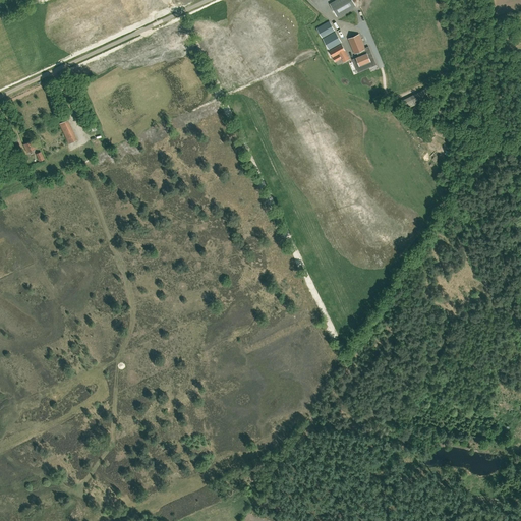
[(337,15),(355,5),(352,0),(336,0),(330,4),(337,15)]
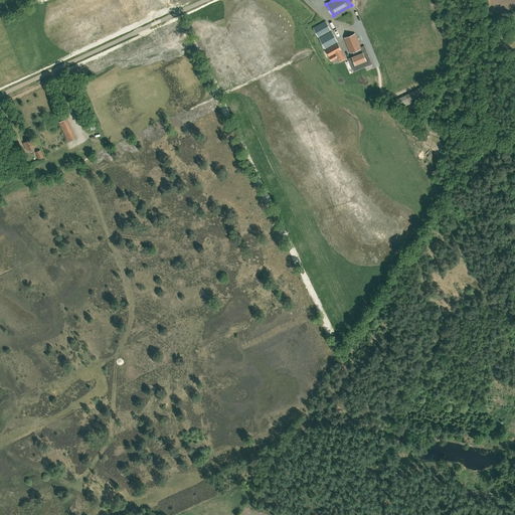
[(326,21),(314,28),(319,37),(331,30),(326,21)]
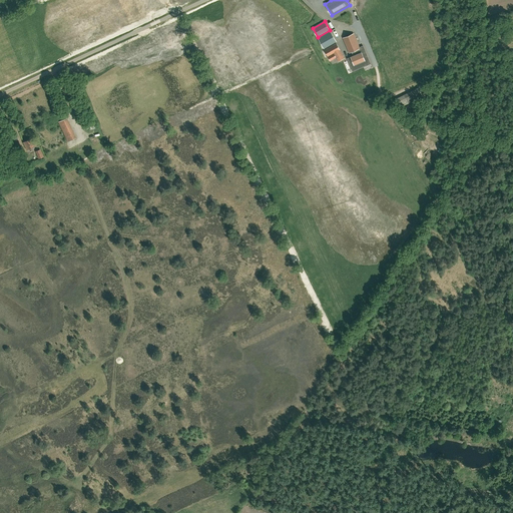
[(331,31),(318,38),(324,48),(336,41),(331,31)]
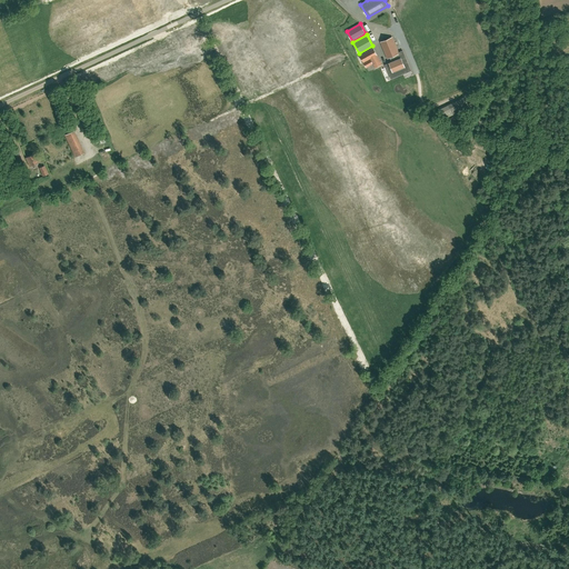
[(381,42),(388,58),(391,57),(393,61),(390,63),(393,71),(405,67),(401,59),(402,59),(400,53),(399,53),(392,38),(381,42)]
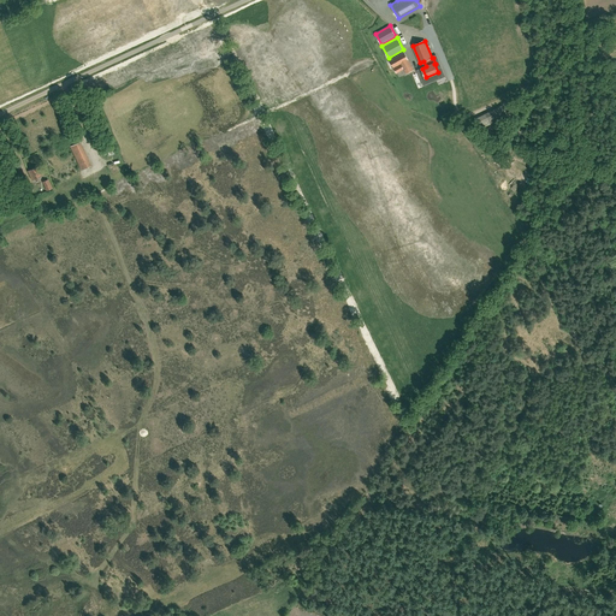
[(414,70),(404,52),(390,60),(397,73),(403,69),(407,73),(414,70)]
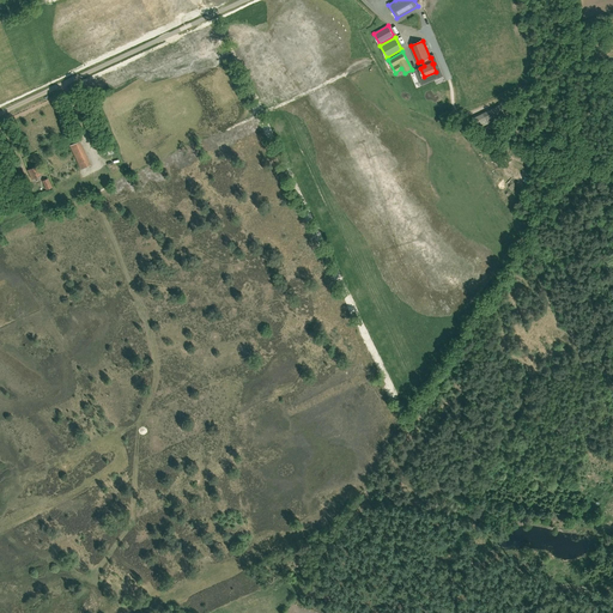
[(499,104),(472,117),(475,127),(503,113),(499,104)]
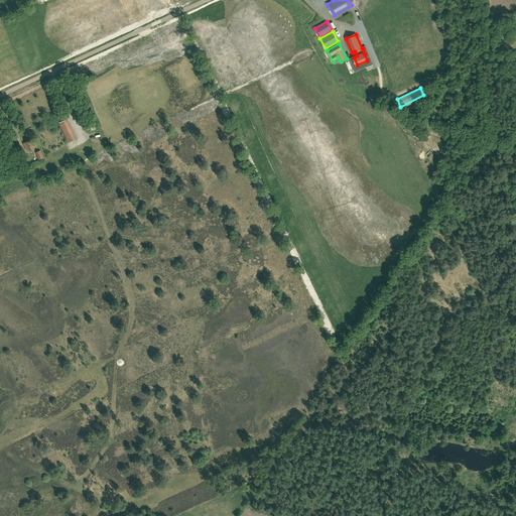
[(58,122),(69,142),(76,139),(67,119),(58,122)]
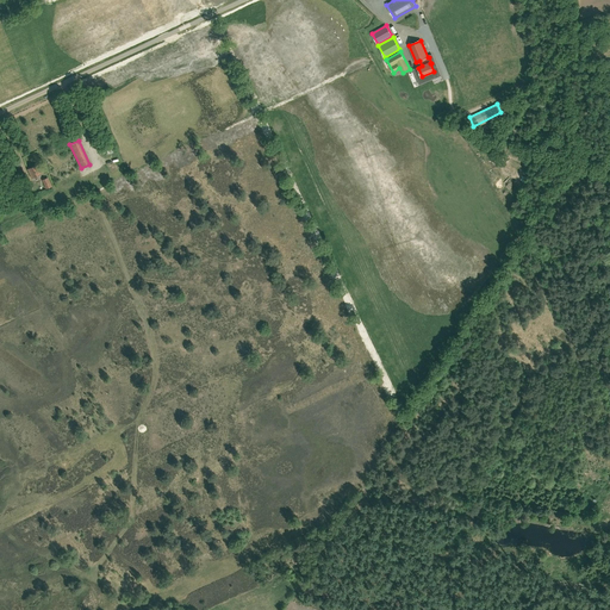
[(27,169),(30,174),(32,173),(33,176),(42,173),(39,168),(38,165),(27,169)]
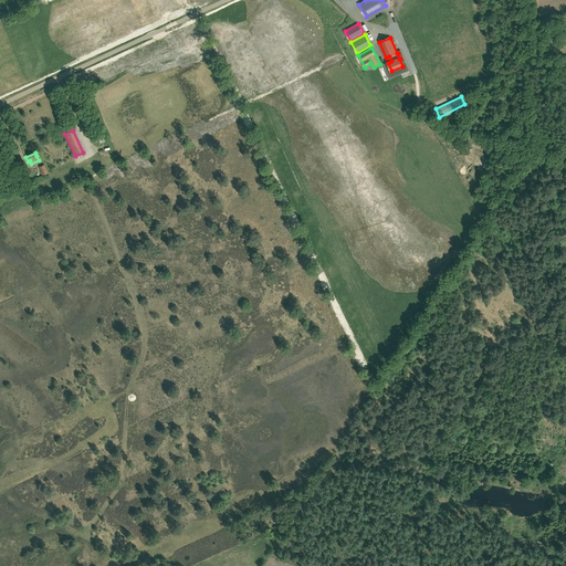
[(44,165),(39,167),(42,175),(48,173),(44,165)]
